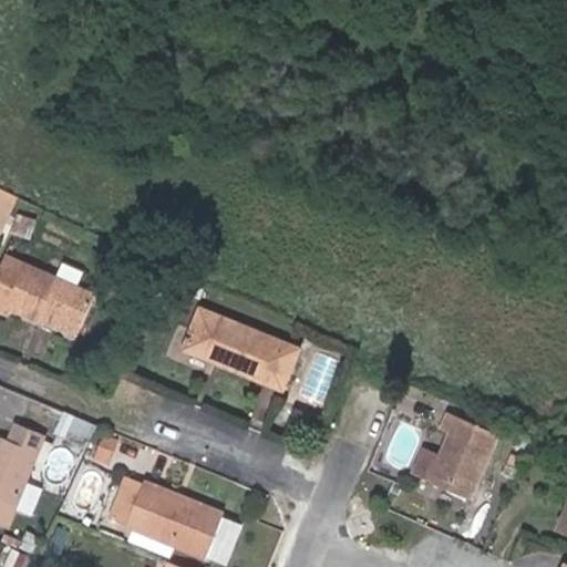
[(0,228),(14,195),(0,187),(0,228)]
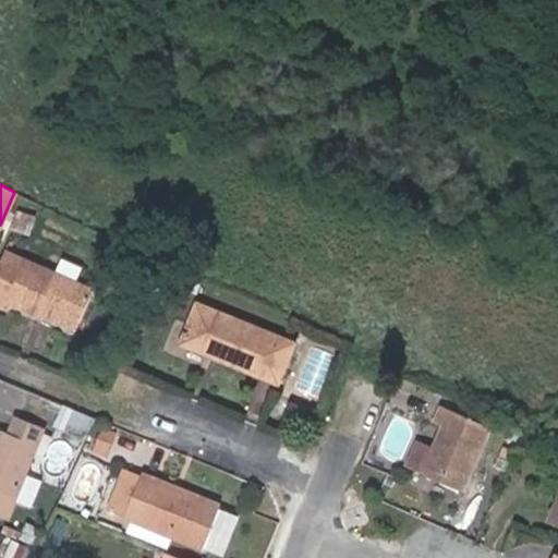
[(29,235),(35,219),(16,214),(12,229),(29,235)]
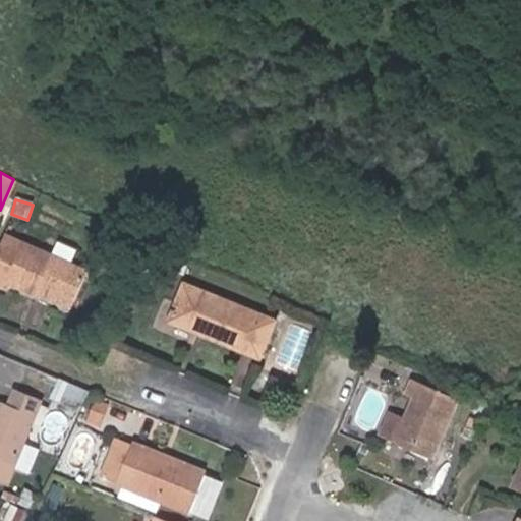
[(52,255),(5,234),(0,245),(0,285),(4,287),(7,282),(36,295),(38,292),(39,289),(73,304),(88,271),(70,264),(52,255)]
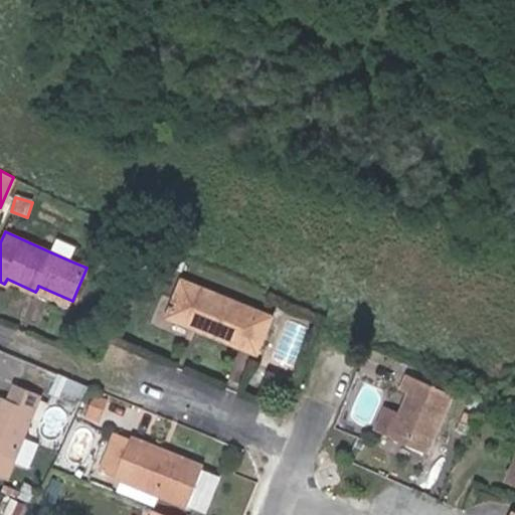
[(69,261),(75,246),(57,238),(51,252),(69,261)]
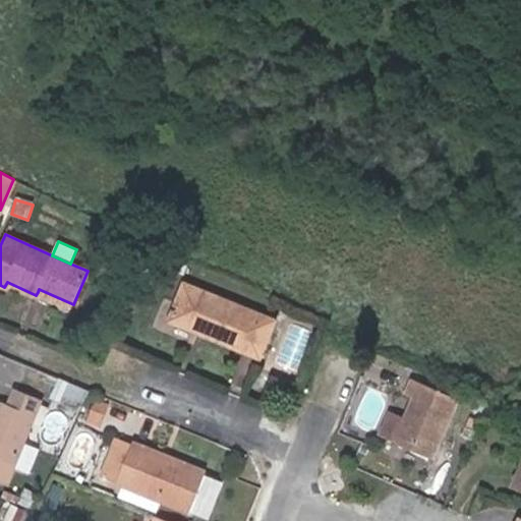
[(276,321),(183,283),(168,322),(261,359),(276,321)]
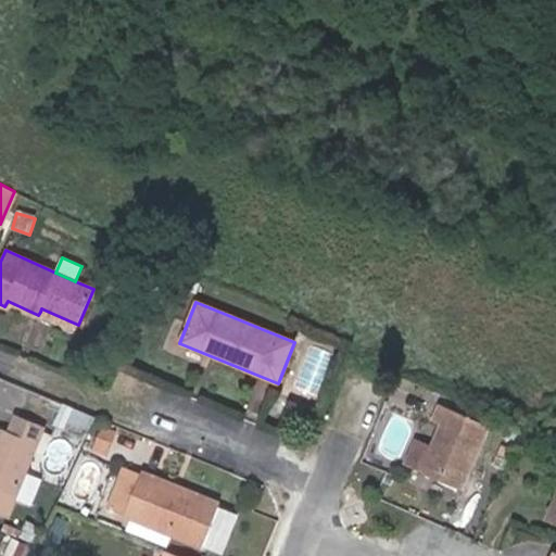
[(78,325),(41,308),(40,312),(76,329),(78,325)]
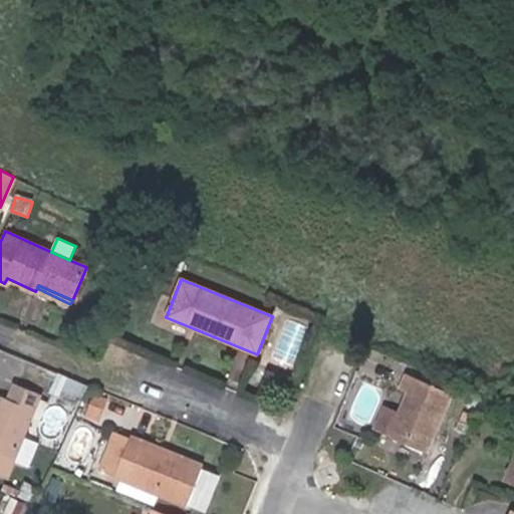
[(450,388),(409,369),(407,373),(448,392),(450,388)]
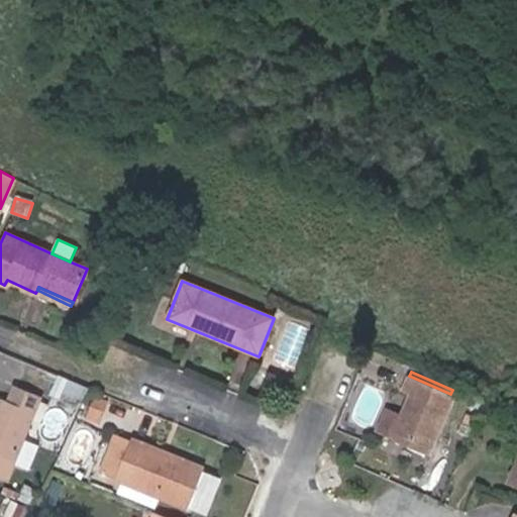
[(428,456),(454,396),(450,394),(409,376),(402,392),(410,395),(402,414),(391,439),(428,456)]
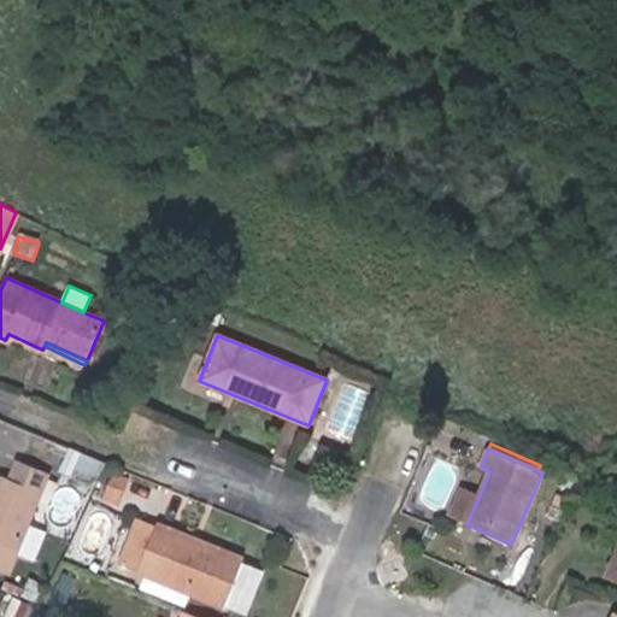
[(94,486),(105,463),(81,453),(71,476),(94,486)]
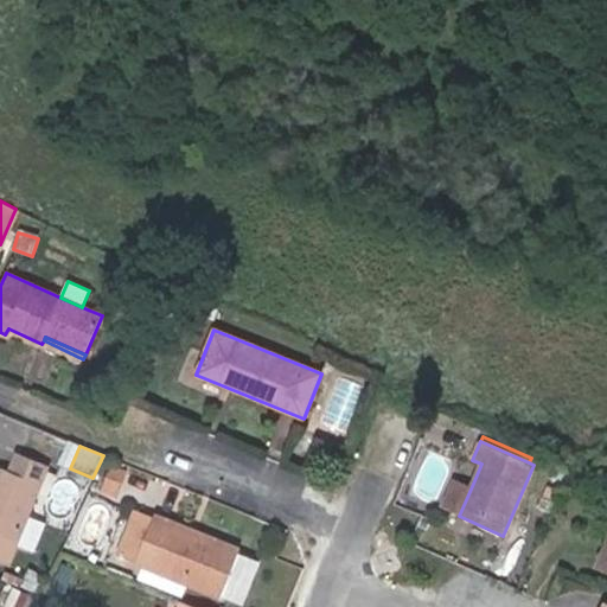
[(29,517),(49,465),(18,453),(10,472),(0,467),(0,562),(8,566),(17,544),(29,517)]
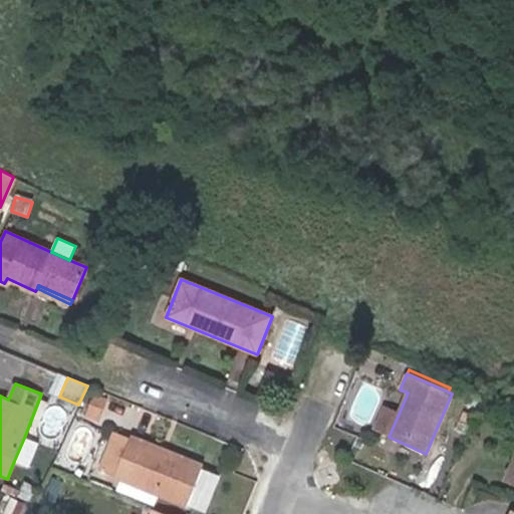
[(98,418),(105,399),(94,395),(87,413),(98,418)]
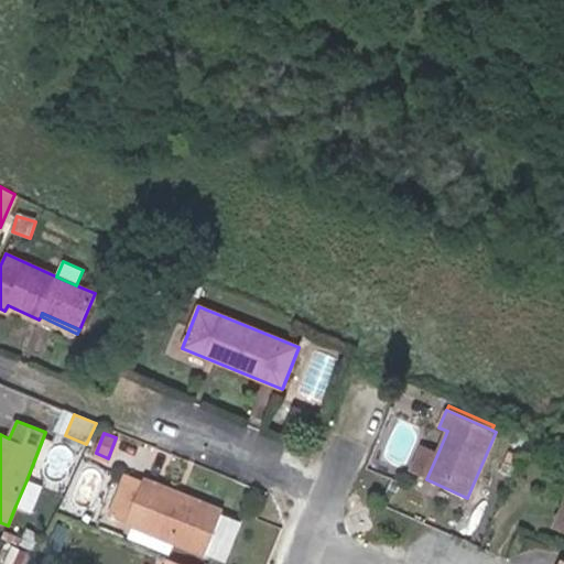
[(514,464),(523,444),(513,440),(505,461),(514,464)]
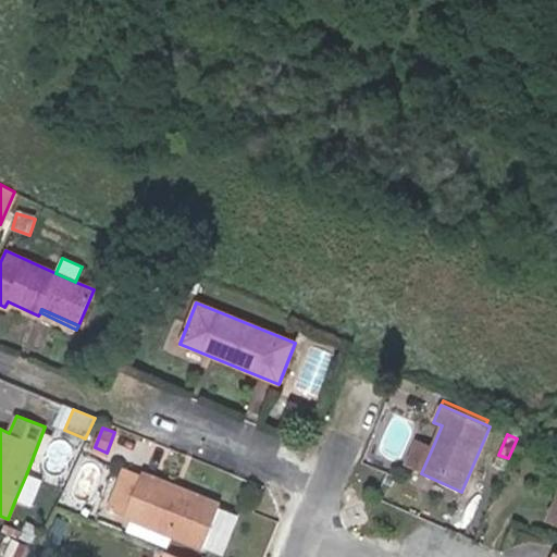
[(421,473),(433,446),(417,440),(405,466),(421,473)]
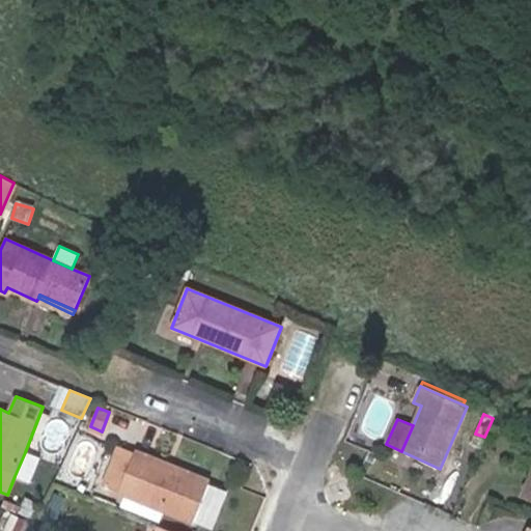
[(119,491),(134,453),(117,448),(103,483),(119,491)]
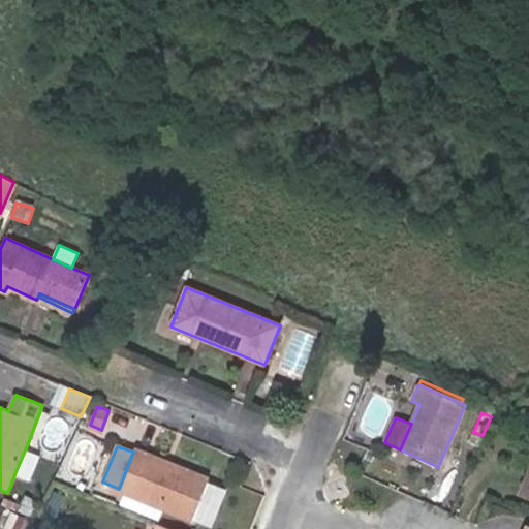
[(192,522),(210,479),(134,448),(133,452),(119,489),(118,491),(192,522)]
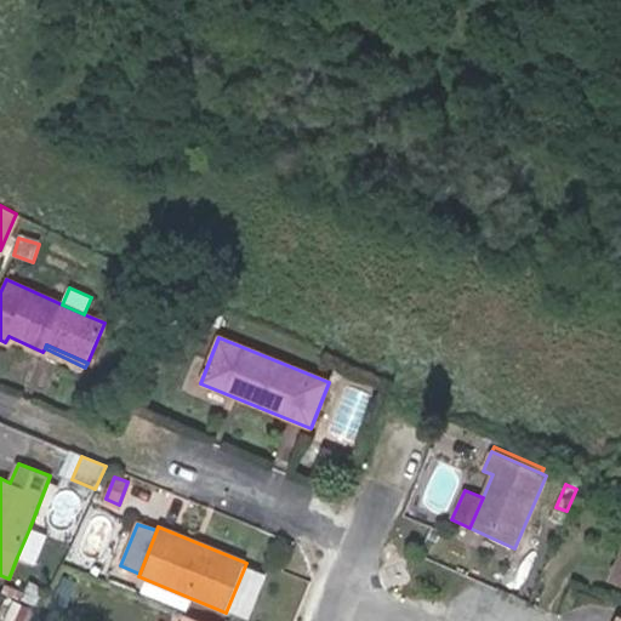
[(35,564),(47,536),(29,529),(17,557),(35,564)]
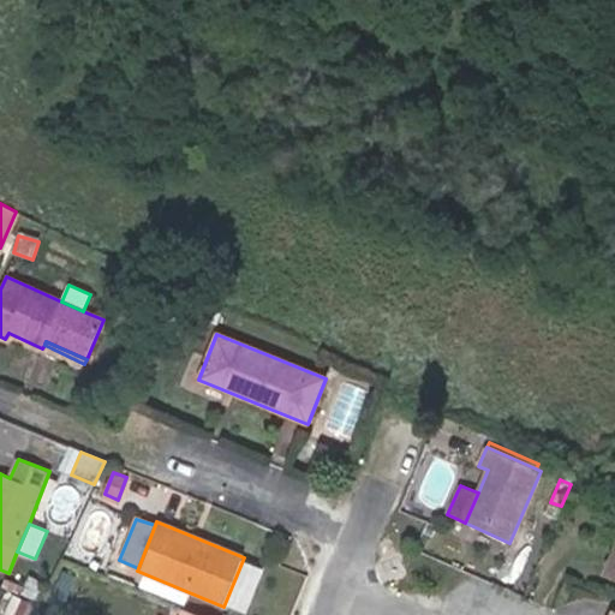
[(252,610),(268,565),(246,557),(231,604),(252,610)]
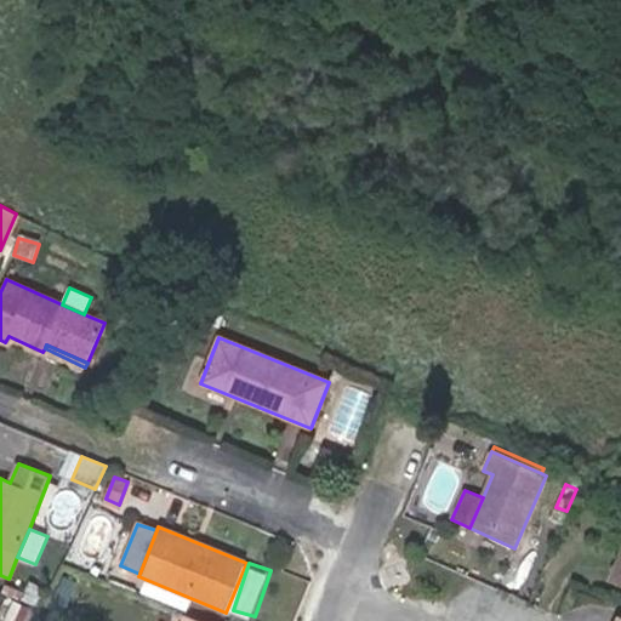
[(56,620),(58,620),(75,584),(64,579),(49,617),(56,620)]
